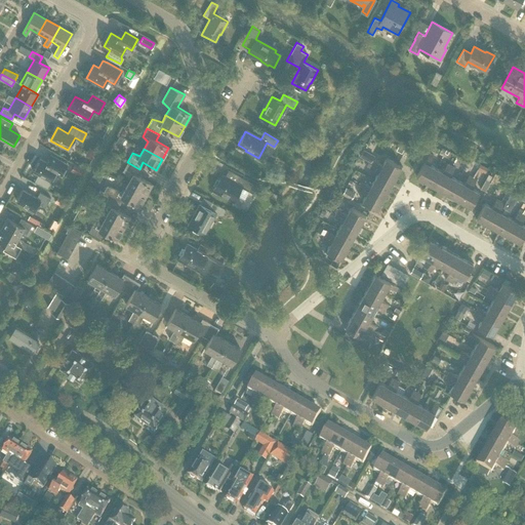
[(375,156),(363,149),(359,156),(371,163),(375,156)]
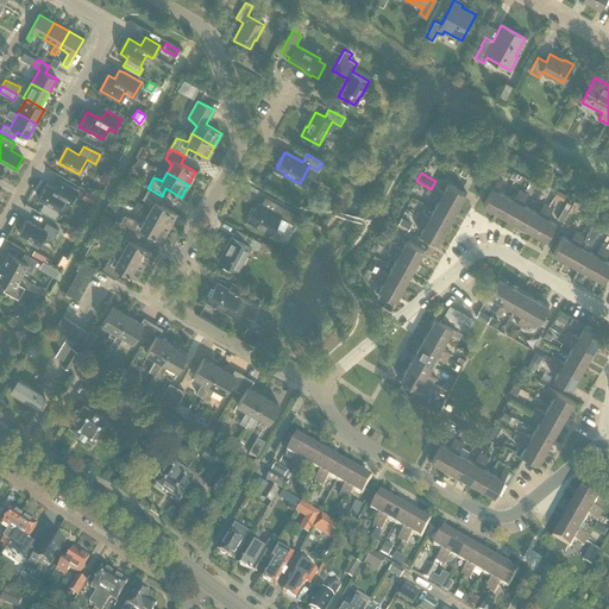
[(483,205),(496,212),(506,194),(497,190),(503,181),(498,177),(483,205)]
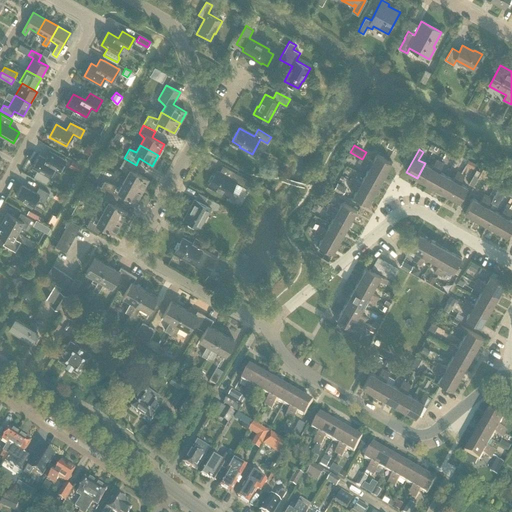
[(39,155),(32,167),(38,170),(34,177),(46,183),(54,168),(60,171),(66,160),(54,153),(49,160),(39,155)]
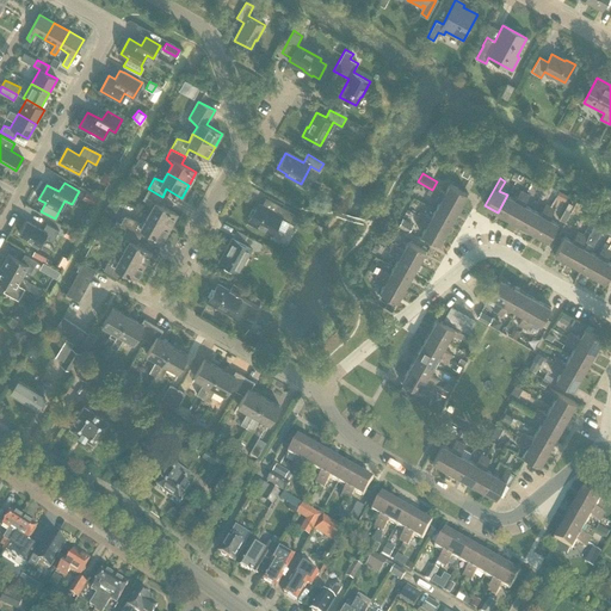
[(436,186),(433,191),(461,207),(468,195),(450,184),(445,192),(436,186)]
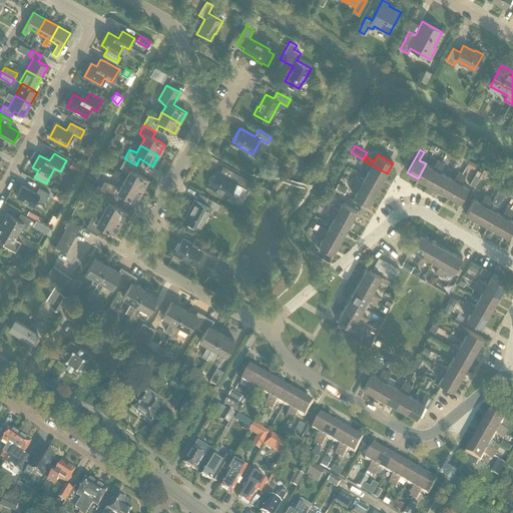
[(127,173),(124,180),(142,190),(148,179),(133,170),(136,165),(124,158),(120,167),(127,173)]
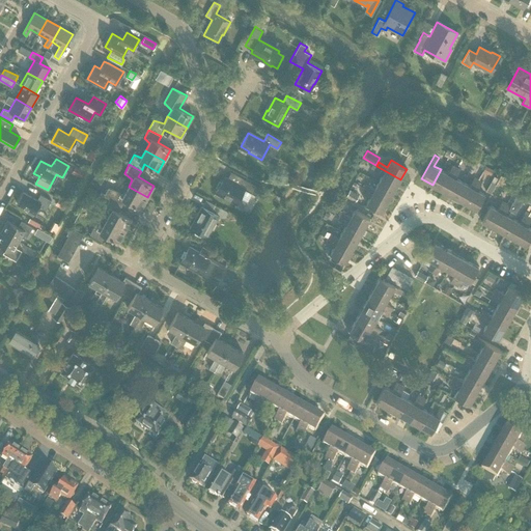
[(432,185),(443,191),(456,167),(452,165),(448,173),(441,169),(432,185)]
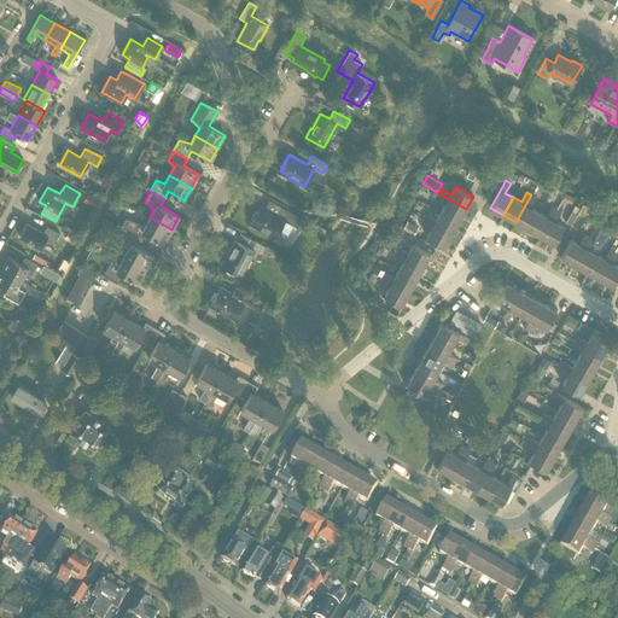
[(459,222),(466,209),(438,193),(435,198),(444,204),(441,211),(459,222)]
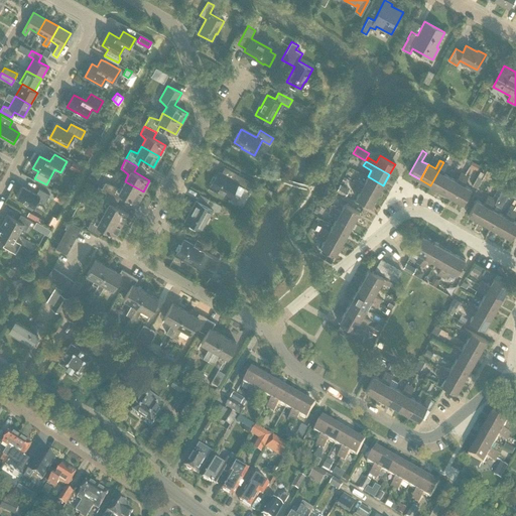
[(430,185),(441,191),(449,176),(442,173),(447,164),(443,162),(430,185)]
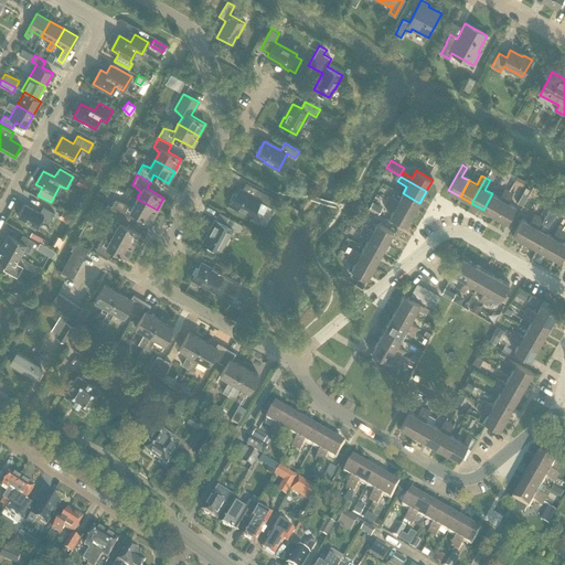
[(238,189),(230,203),(238,209),(237,210),(251,217),(249,220),(258,224),(268,205),(269,205),(273,199),(258,191),(254,198),(238,189)]
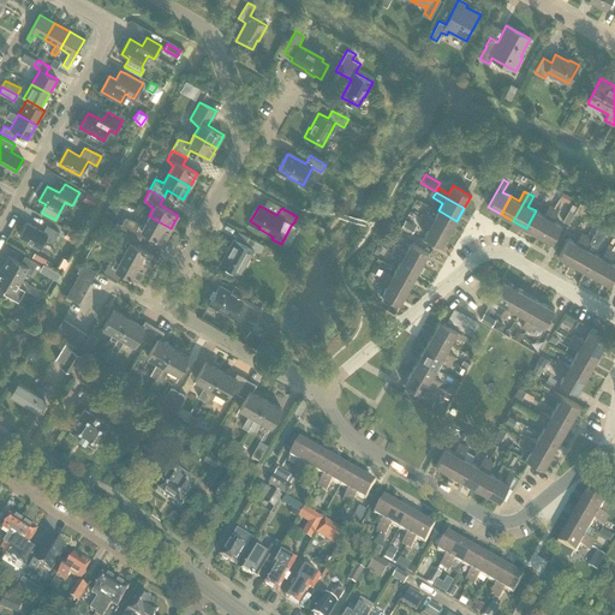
[(526,228),(538,236),(554,208),(549,206),(544,215),(536,210),(526,228)]
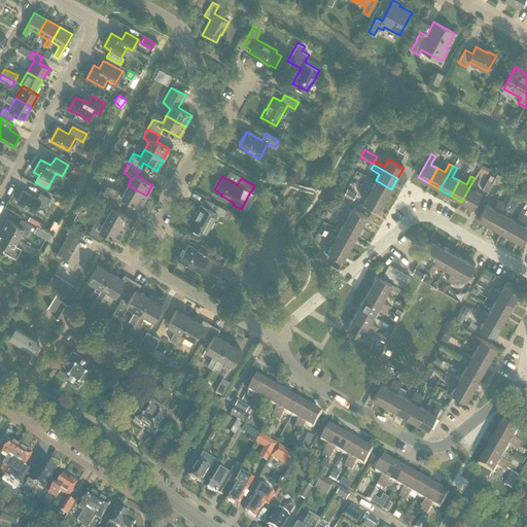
[(479,180),(475,178),(461,202),(472,208),(481,192),(473,188),(479,180)]
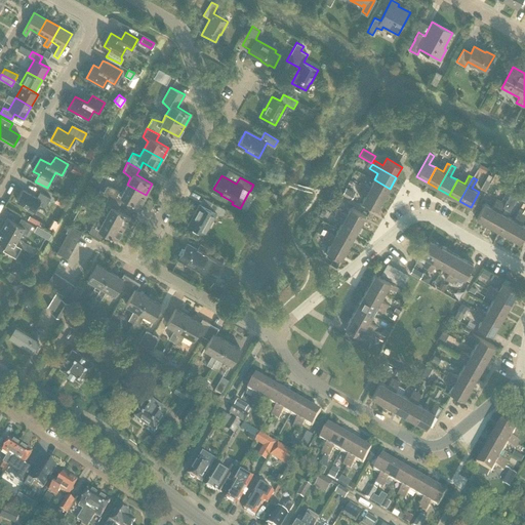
[(513,183),(505,178),(500,187),(508,192),(513,183)]
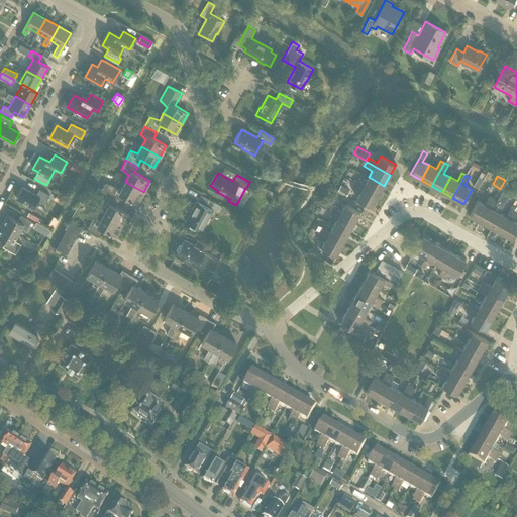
[(378,196),(384,186),(369,177),(365,184),(356,179),(354,183),(378,196)]
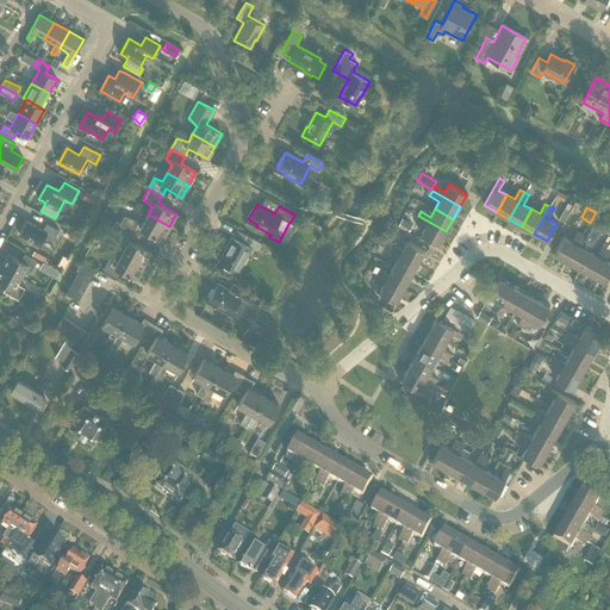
[(570,212),(564,209),(558,219),(564,223),(570,212)]
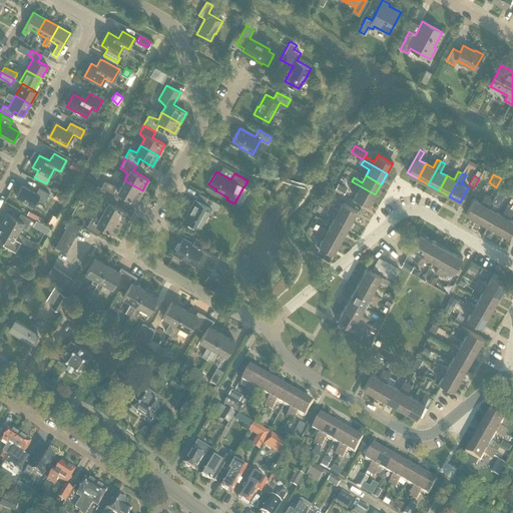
[(96,187),(105,192),(117,198),(120,192),(136,201),(142,190),(124,180),(120,186),(104,181),(101,187),(97,185),(96,187)]
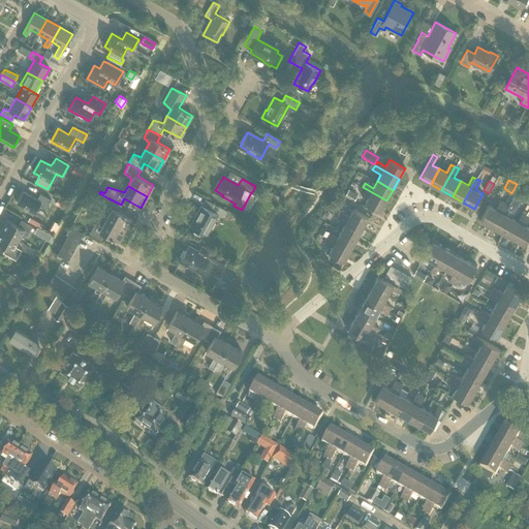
[(380,212),(386,200),(363,187),(361,191),(369,195),(365,203),(380,212)]
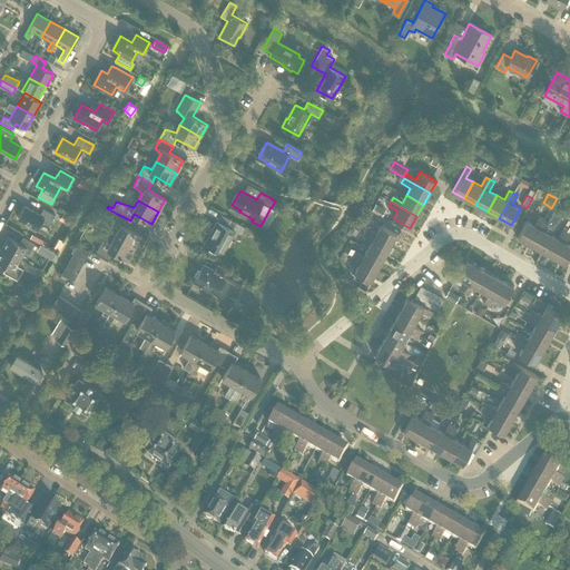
[(385,209),(375,204),(371,210),(381,217),(385,209)]
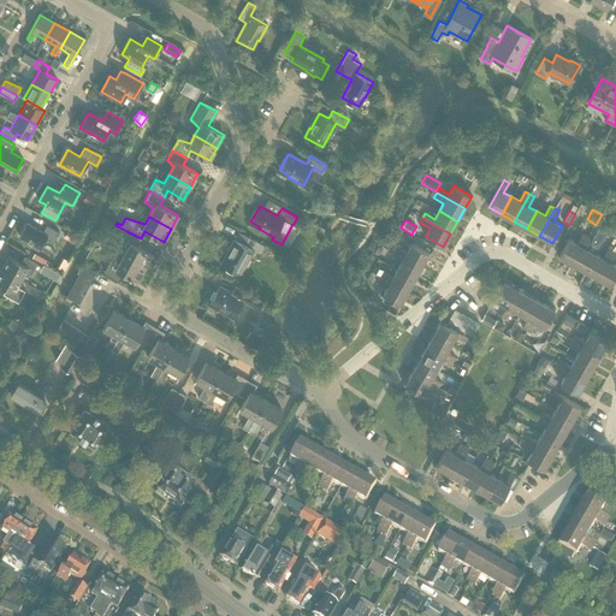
[(43,232),(27,223),(19,236),(40,248),(45,240),(53,243),(59,232),(47,225),(43,232)]
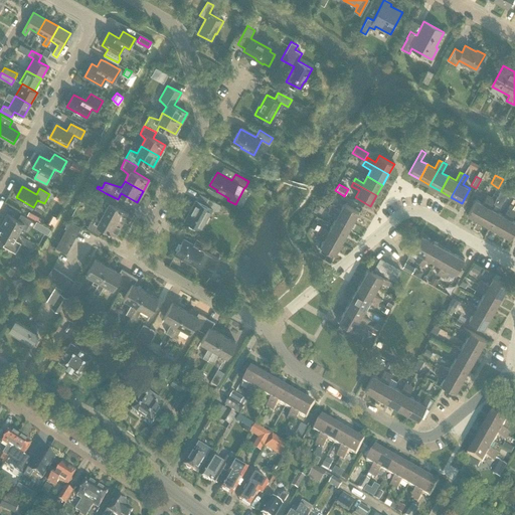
[(60,203),(65,197),(56,191),(52,197),(60,203)]
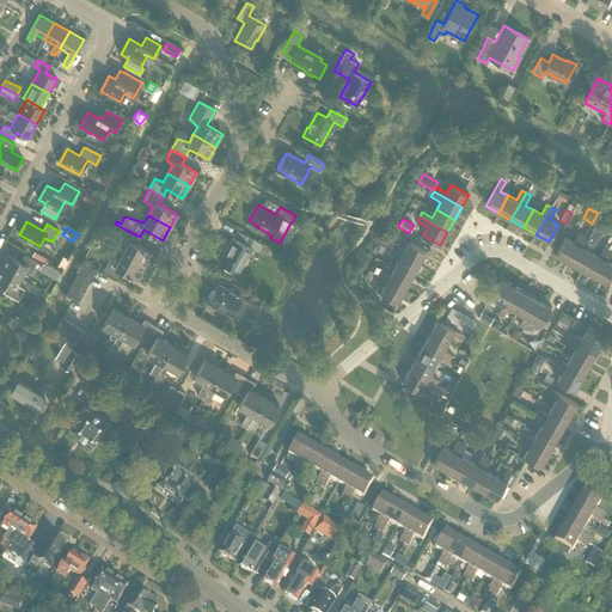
[(126,245),(121,254),(144,265),(151,252),(136,244),(140,237),(126,230),(121,239),(126,245)]
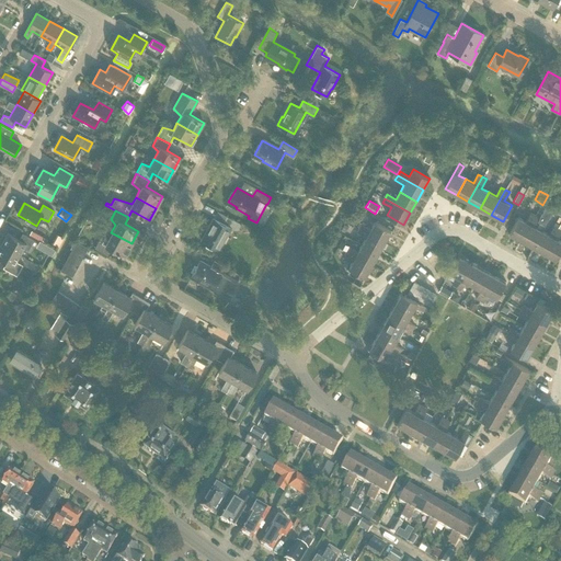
[(508,235),(521,241),(535,215),(530,213),(526,221),(518,217),(508,235)]
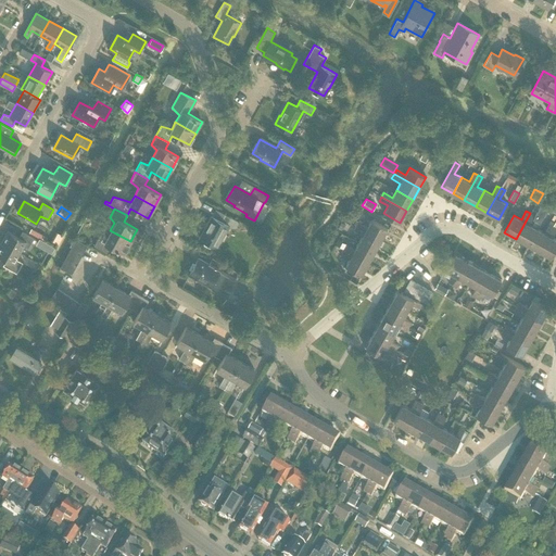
[(516,239),(527,245),(536,228),(529,224),(534,215),(530,213),(516,239)]
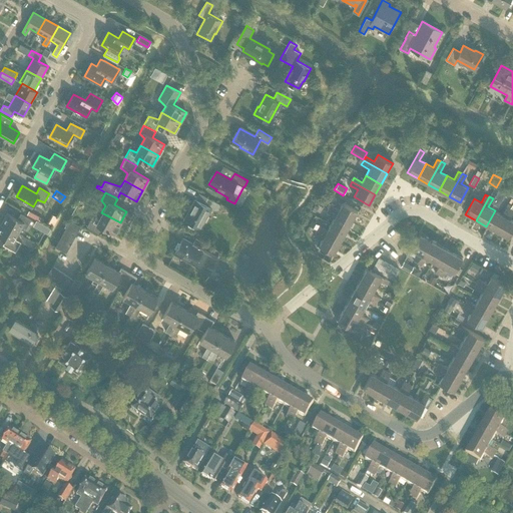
[(188,211),(184,219),(198,227),(209,207),(217,211),(220,204),(207,197),(203,203),(196,199),(189,212),(188,211)]
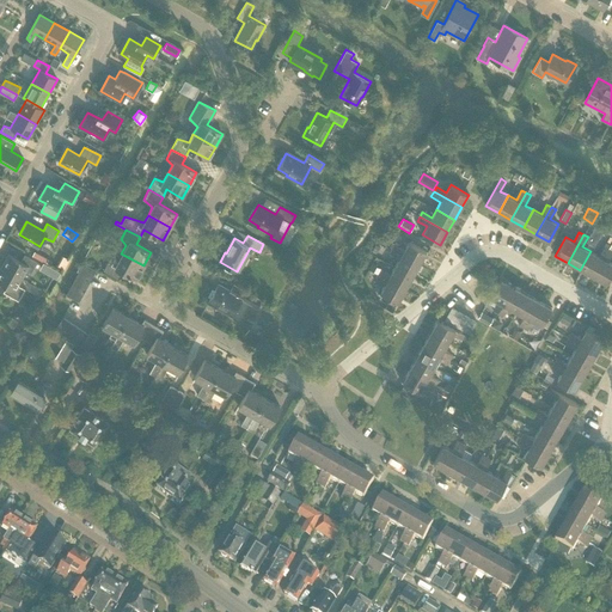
[(395,244),(392,249),(421,264),(427,252),(409,242),(404,250),(395,244)]
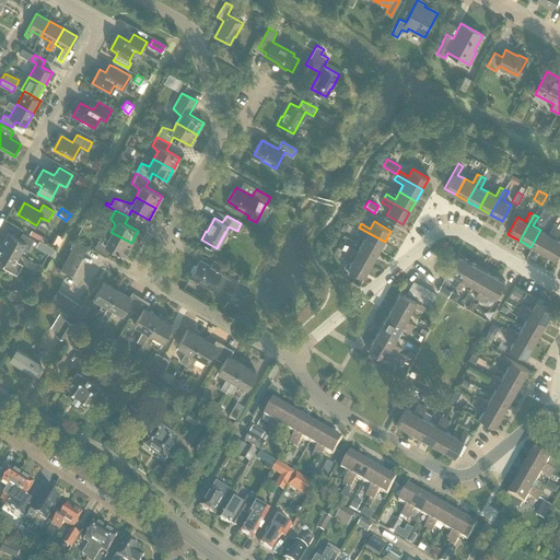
[(531,247),(543,254),(557,228),(552,225),(548,234),(540,230),(531,247)]
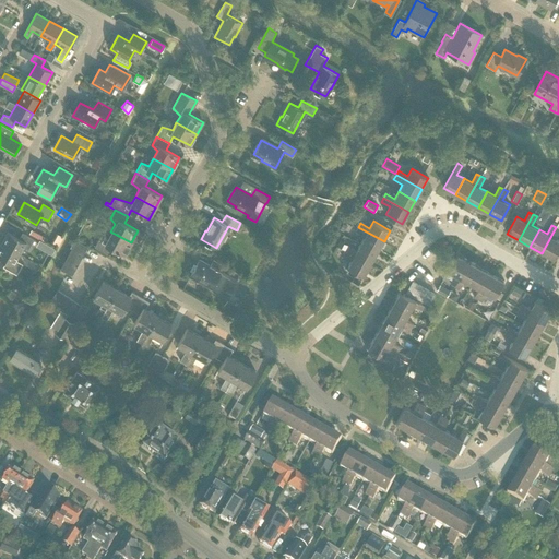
[(378,253),(384,241),(358,227),(355,232),(364,237),(360,244),(378,253)]
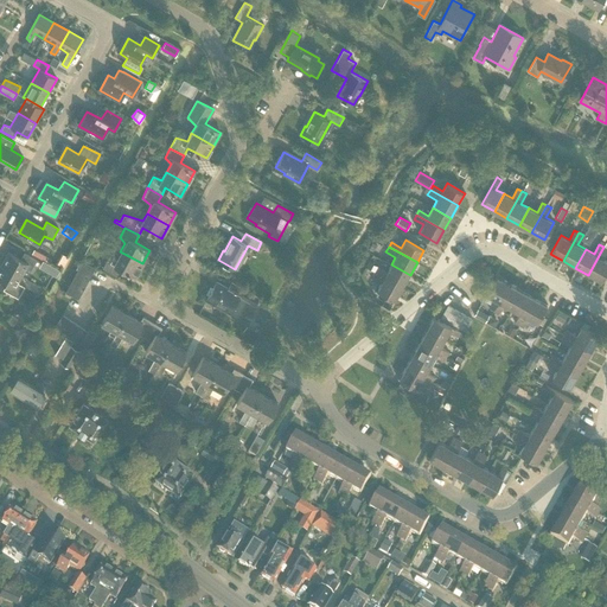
[(606,261),(602,259),(606,250),(606,248),(604,247),(588,275),(600,282),(606,269),(606,261)]
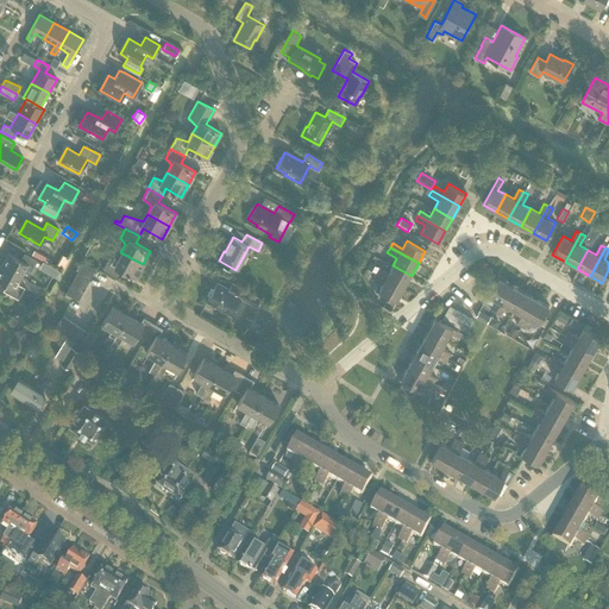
[(120,269),(136,277),(143,264),(120,252),(115,262),(108,259),(102,269),(117,276),(120,269)]
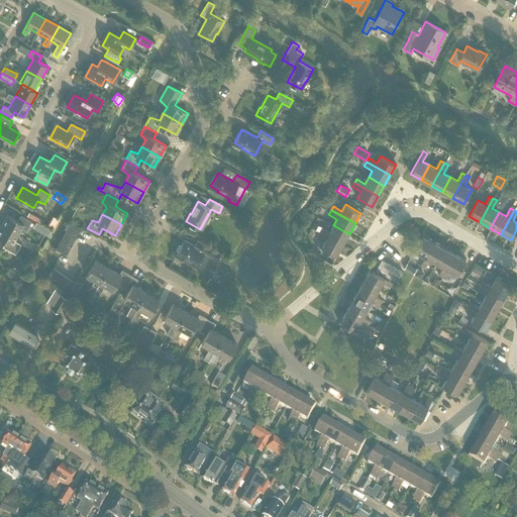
[(7,215),(1,225),(18,235),(22,228),(26,230),(31,221),(20,215),(17,220),(7,215)]
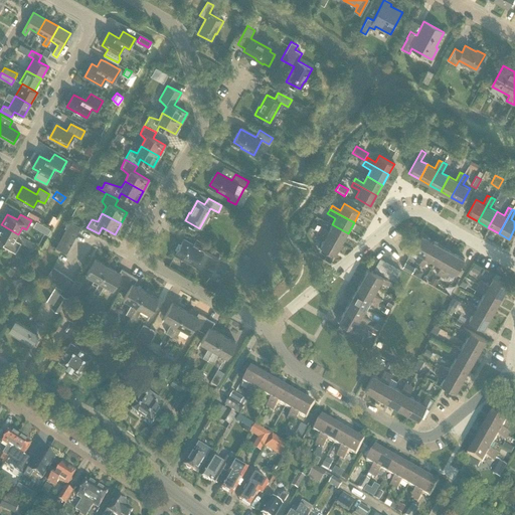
[(54,226),(58,217),(52,214),(47,223),(54,226)]
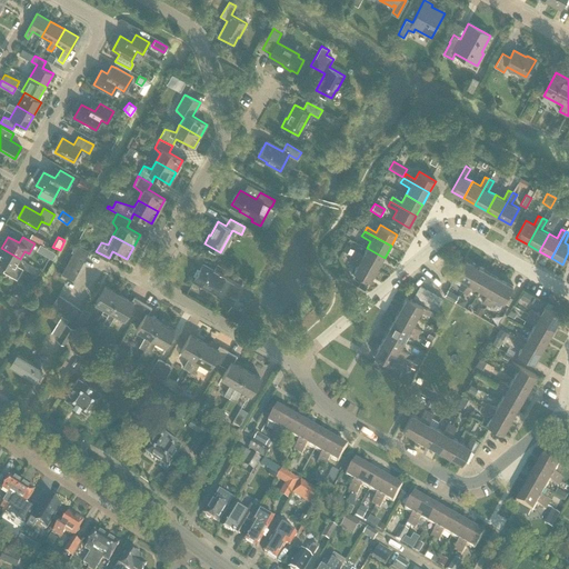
[(78,245),(75,250),(86,257),(89,251),(78,245)]
